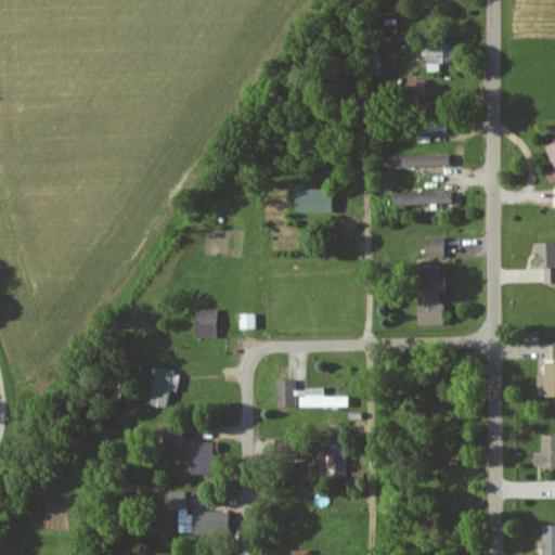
[(450,43),(425,44),(426,71),(441,71),(440,63),(451,63),(450,43)]
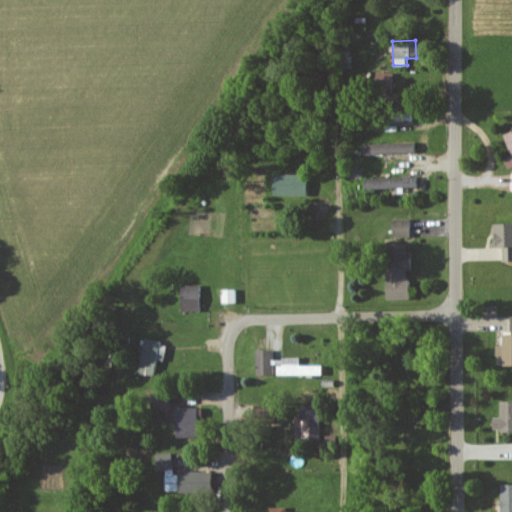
[(391,75),(376,70),(373,83),(388,87),(391,75)]
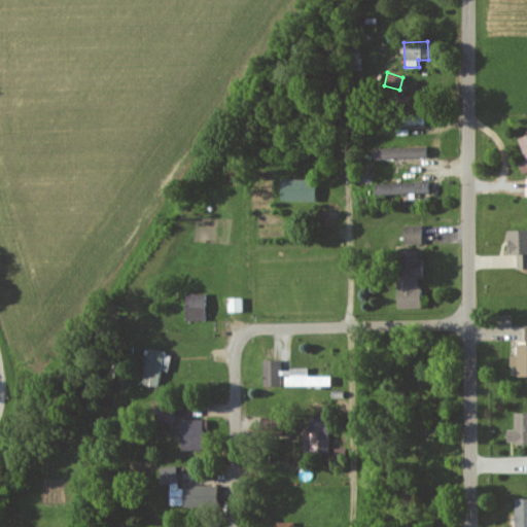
[(518,163),(522,174),(526,172),(526,133),(517,138),(524,160),(518,163)]
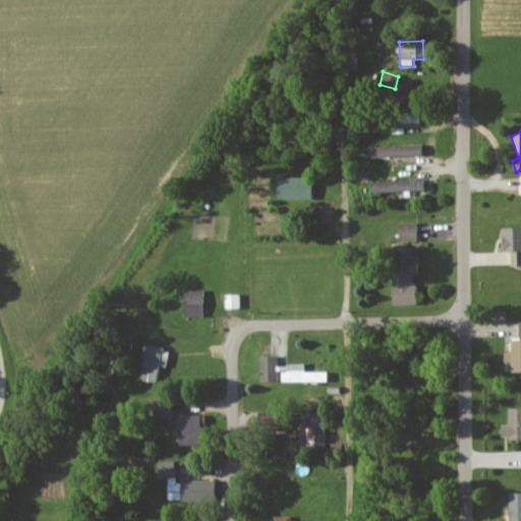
[(418,145),(366,147),(366,157),(419,156),(418,145)]
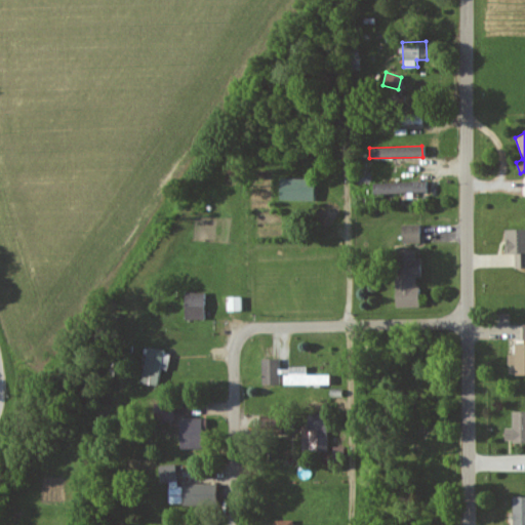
[(312,200),(313,178),(279,178),(278,200),(312,200)]
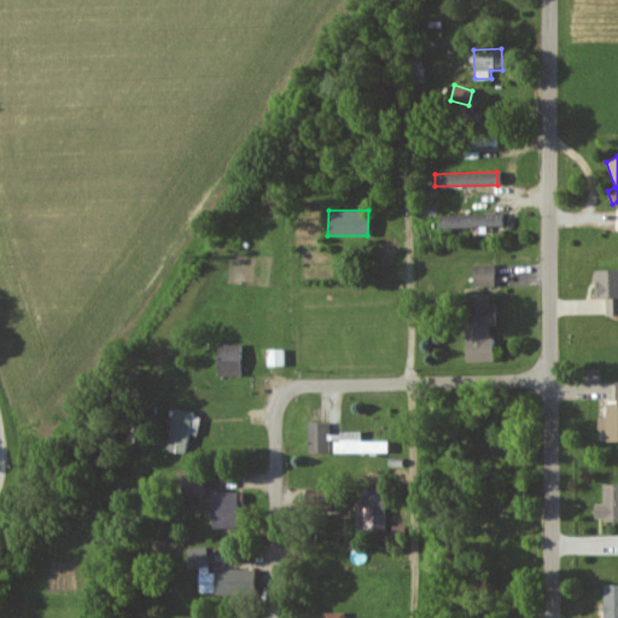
[(437,215),(438,228),(500,227),(500,213),(437,215)]
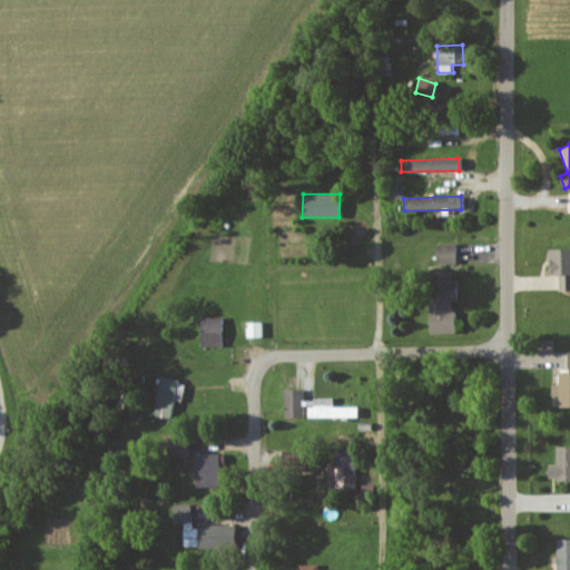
[(455,243),(434,243),(434,263),(455,263),(455,243)]
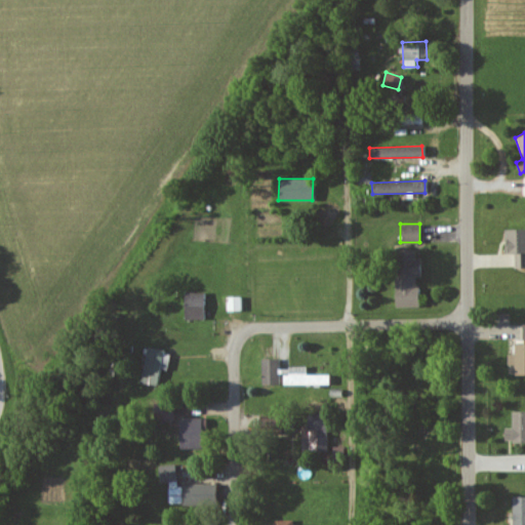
[(524,229),(502,230),(503,254),(518,253),(518,269),(524,268),(524,229)]
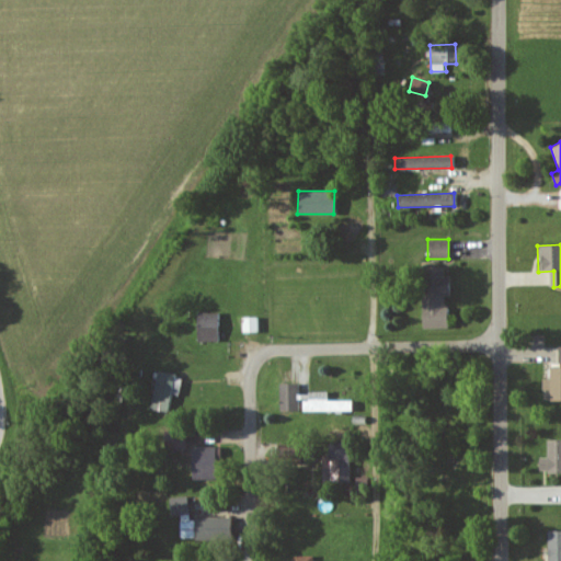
[(443,266),(421,266),(421,328),(446,329),(446,275),(443,275),(443,266)]
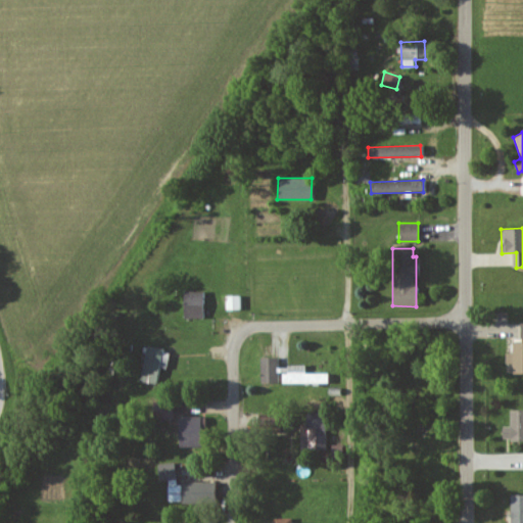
[(202,292),(183,291),(183,317),(202,318),(202,292)]
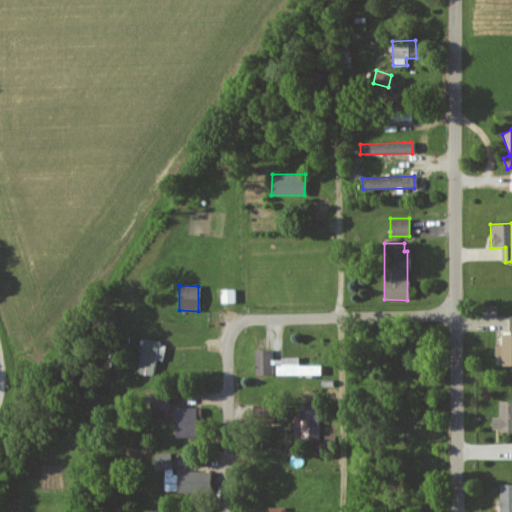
[(221,303),(238,302),(237,289),(220,289),(221,303)]
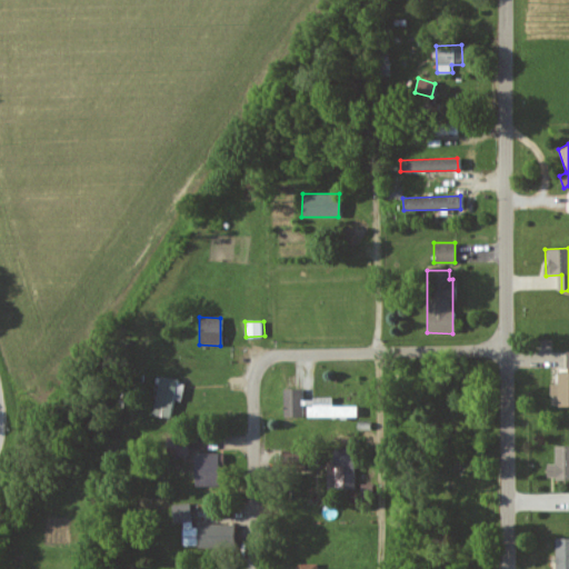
[(557,407),(568,406),(568,371),(557,372),(557,383),(549,385),(549,396),(557,395),(557,407)]
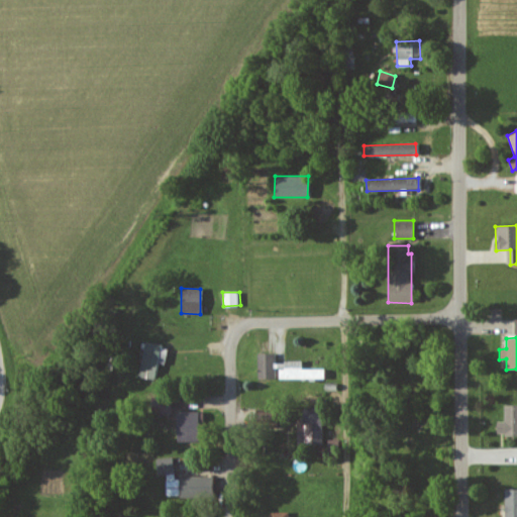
[(153,380),(160,344),(144,341),(137,377),(153,380)]
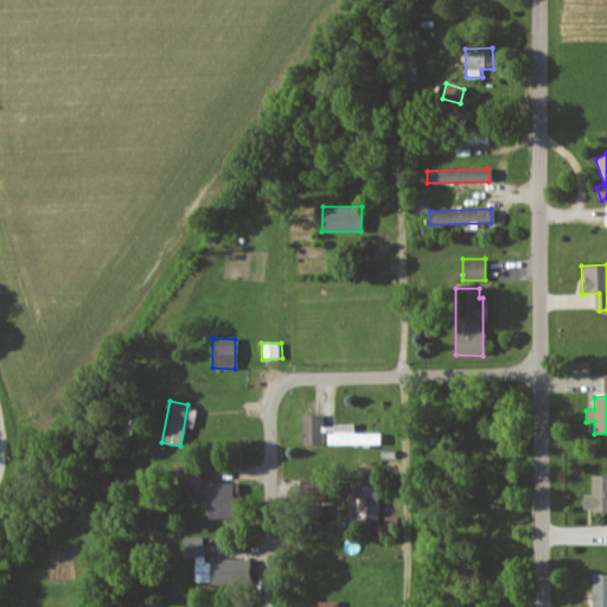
[(324,443),(323,414),(302,415),(304,445),(324,443)]
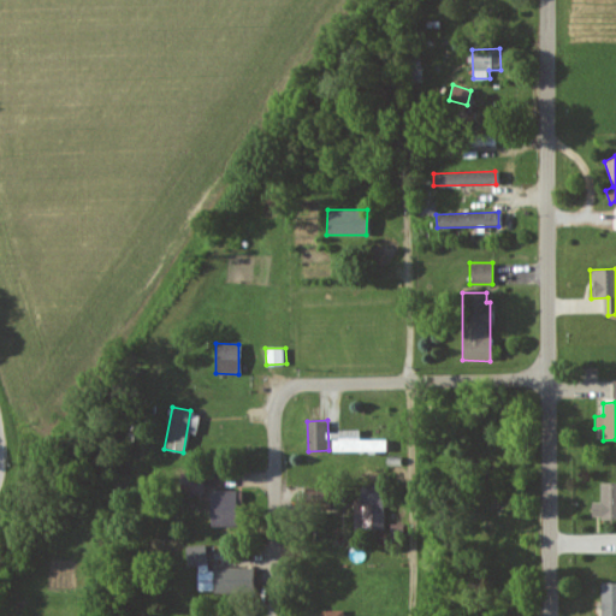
[(386,439),(360,439),(360,430),(339,430),(339,440),(332,440),(332,451),(386,450),(386,439)]
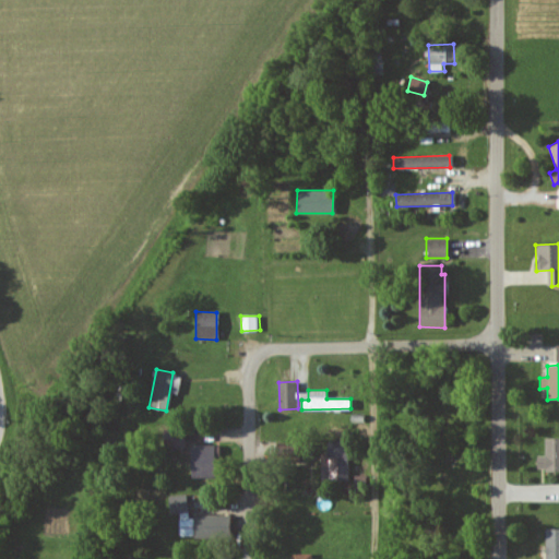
[(162,433),(163,449),(183,448),(182,432),(162,433)]
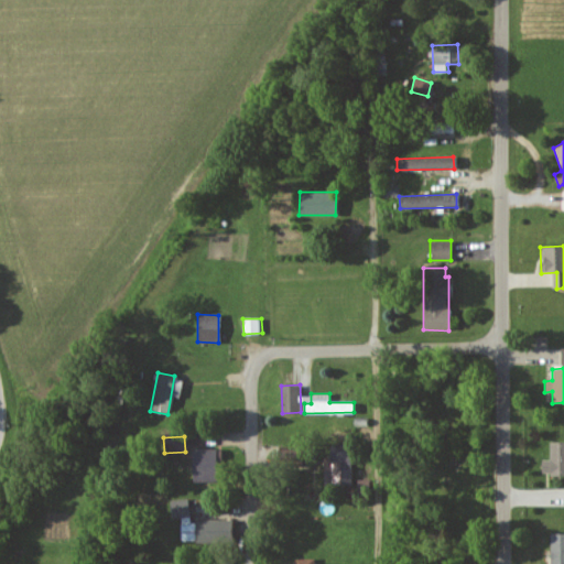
[(563,442),(549,443),(550,459),(540,459),(541,476),(563,475),(563,442)]
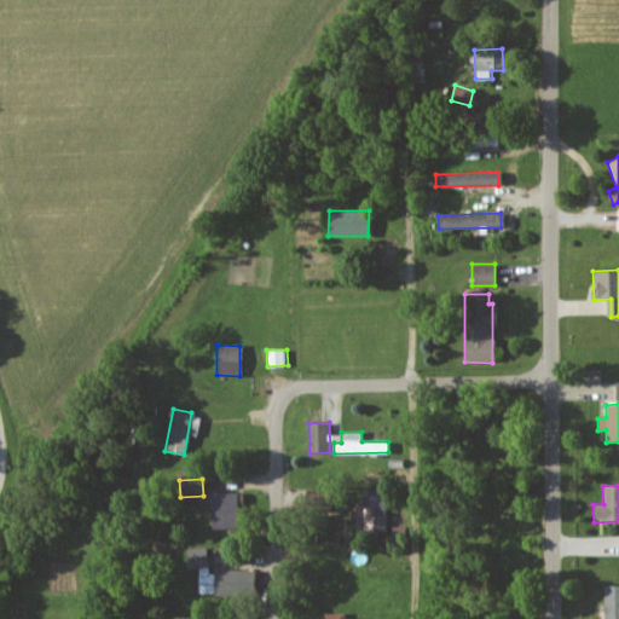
[(233,530),(235,492),(212,492),(210,530),(233,530)]
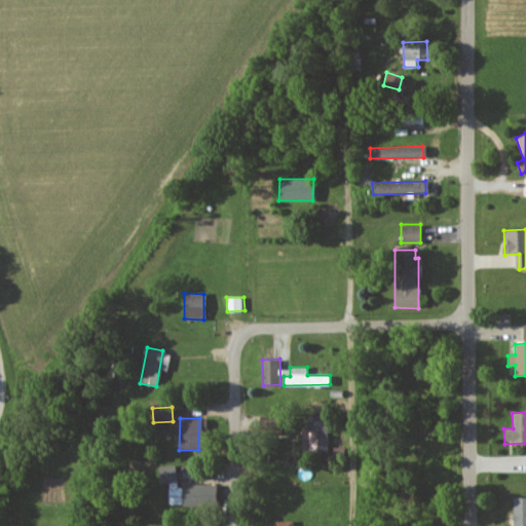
[(302,430),(302,452),(327,451),(326,429),(302,430)]
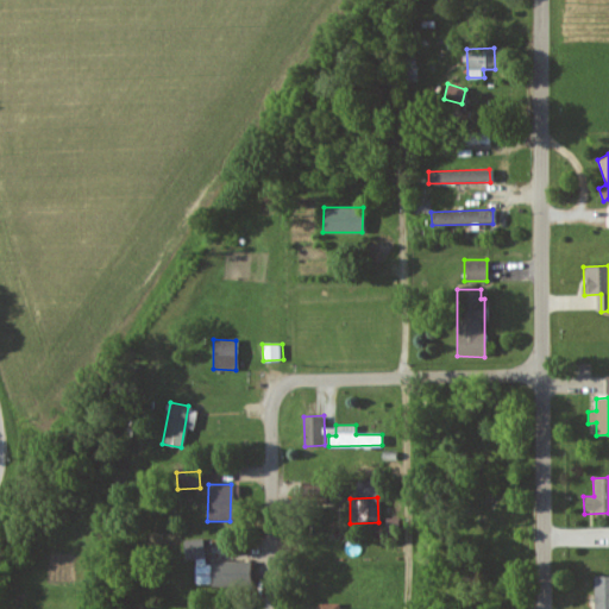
[(249,560),(205,563),(205,539),(184,539),(184,559),(196,559),(196,586),(249,585),(249,560)]
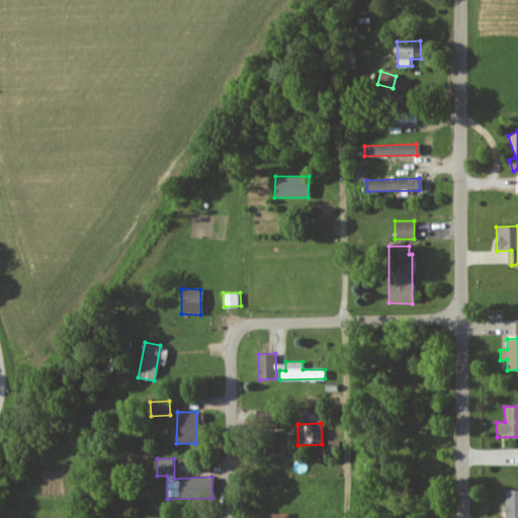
[(517,517),(517,489),(506,489),(504,517),(517,517)]
